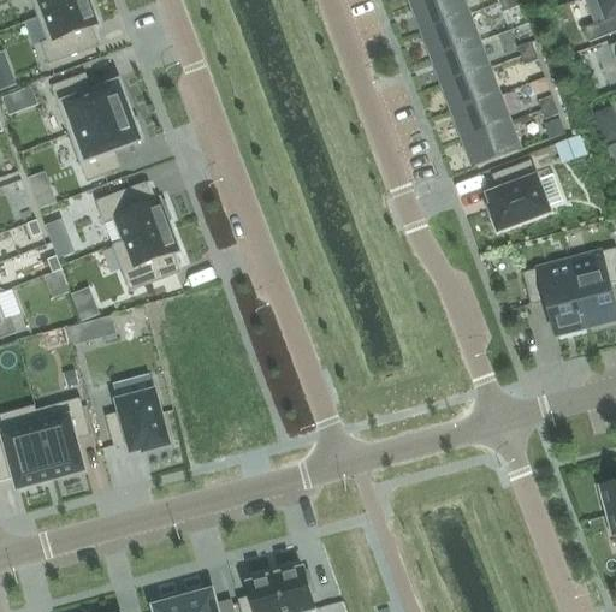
[(30,0),(37,16),(81,0),(30,0)]
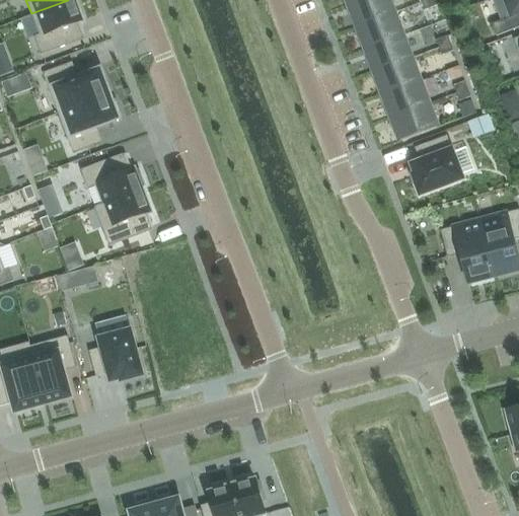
[(68,0),(31,13),(39,33),(33,35),(41,54),(83,38),(77,21),(82,19),(75,0),(68,0)]
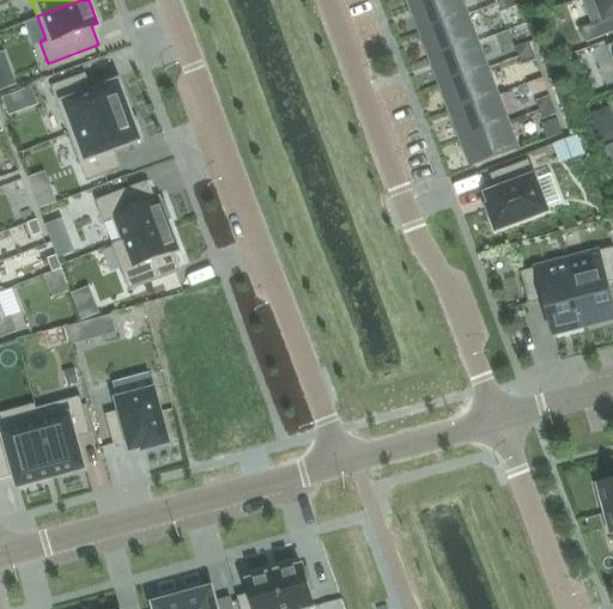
[(417,0),(411,2),(422,30),(465,13),(459,0),(417,0)]
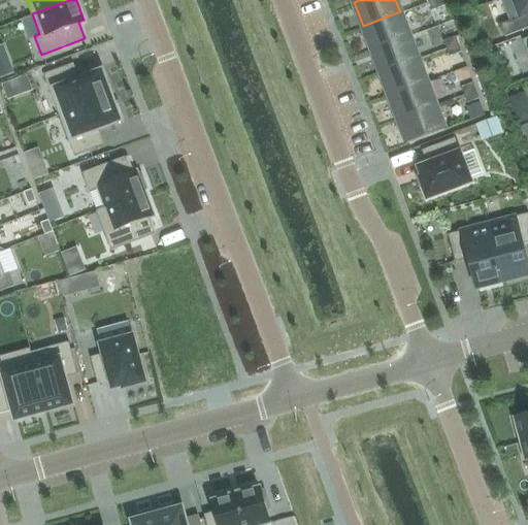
[(430,0),(428,1),(431,8),(443,4),(441,0),(430,0)]
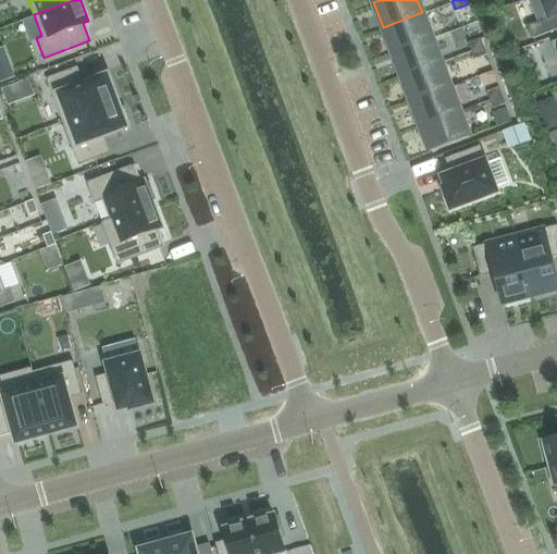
[(530,0),(537,21),(528,24),(532,37),(556,27),(556,0),(530,0)]
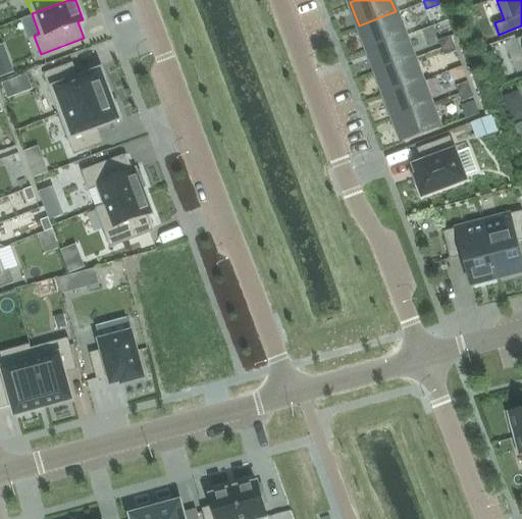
[(396,11),(359,26),(367,48),(405,34),(396,11)]
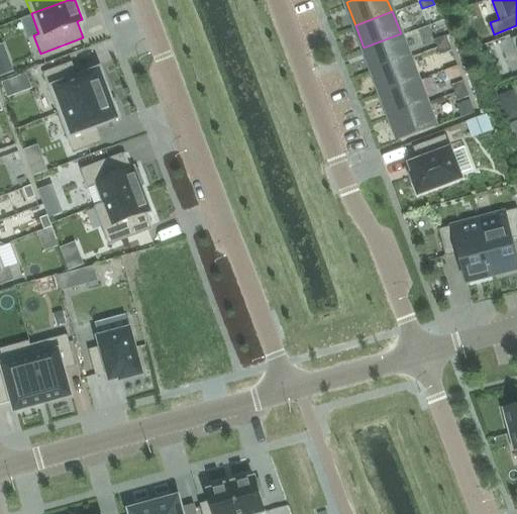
[(401,33),(364,47),(373,70),(409,57),(401,33)]
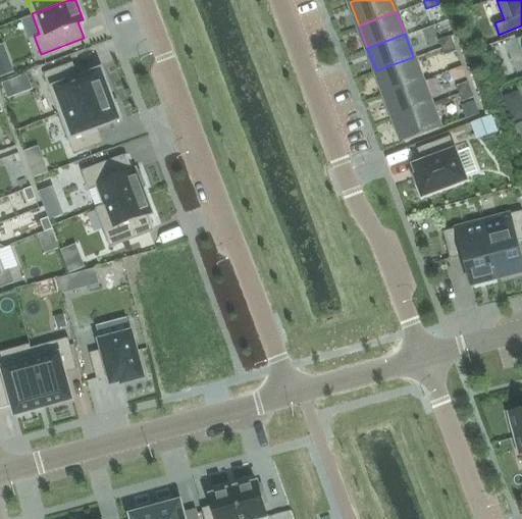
[(450,35),(437,39),(440,47),(453,42),(450,35)]
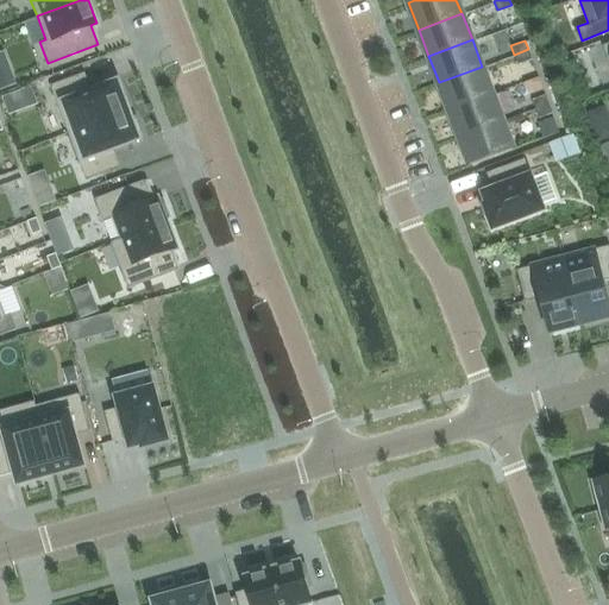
[(528,49),(514,55),(518,63),(532,58),(528,49)]
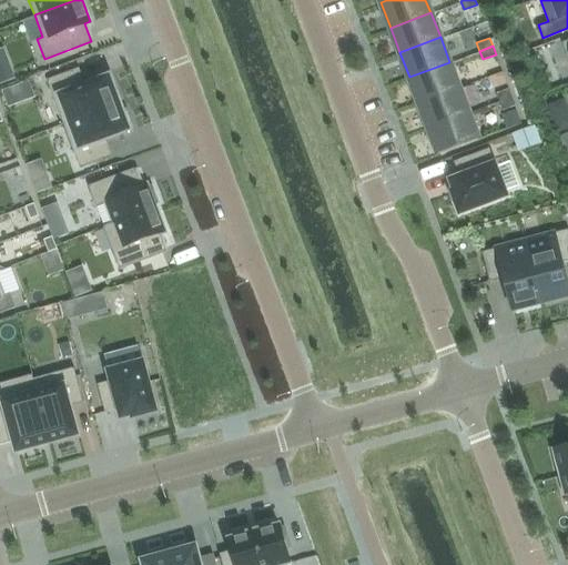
[(449,62),(409,77),(418,102),(459,87),(449,62)]
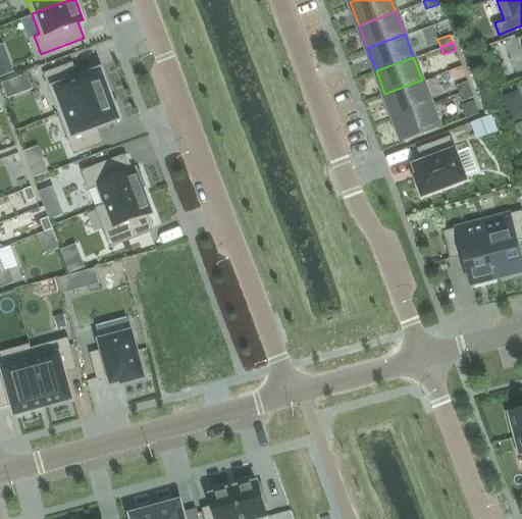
[(65,63),(43,72),(58,112),(110,93),(101,67),(71,79),(65,63)]
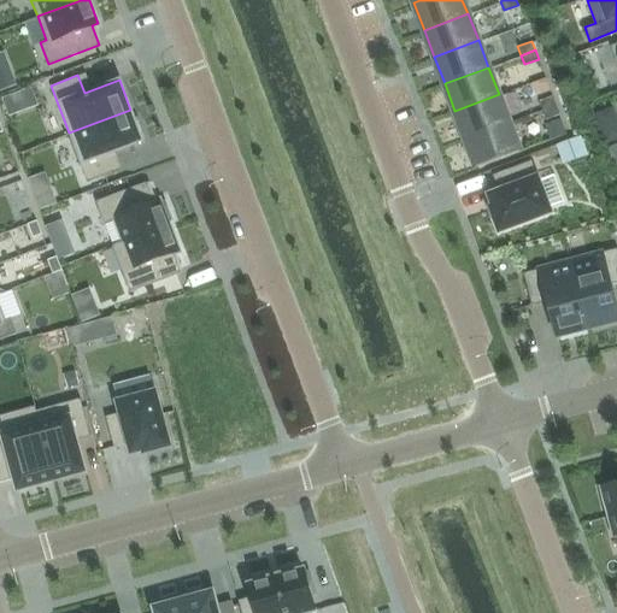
[(499,94),(454,111),(465,137),(509,122),(499,94)]
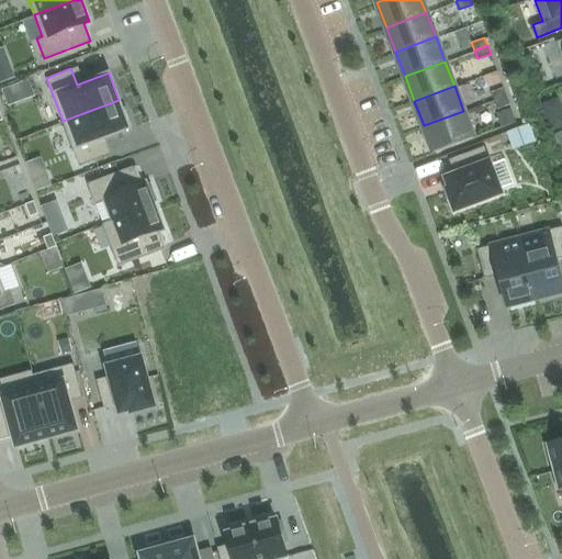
[(503,87),(490,91),(493,99),(506,94),(503,87)]
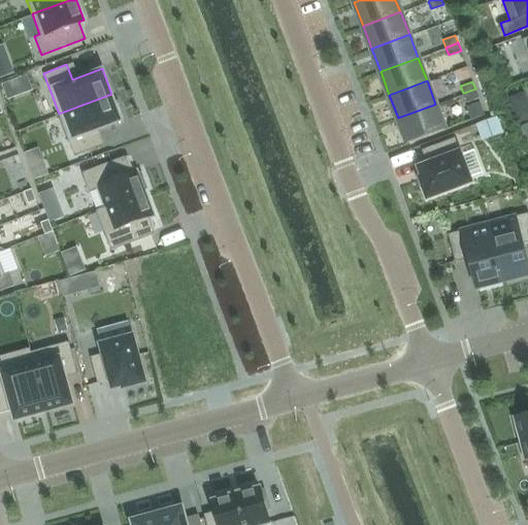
[(475,89),(463,93),(466,101),(479,97),(475,89)]
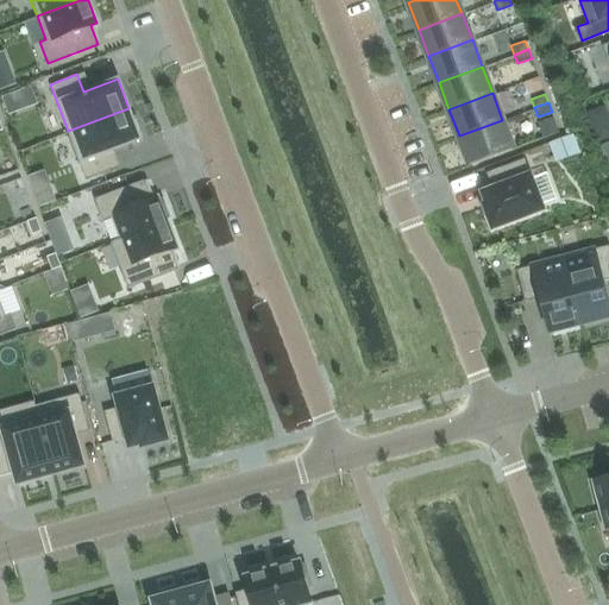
[(129,108),(68,131),(86,178),(112,169),(105,151),(139,138),(137,130),(142,128),(136,114),(131,115),(129,108)]
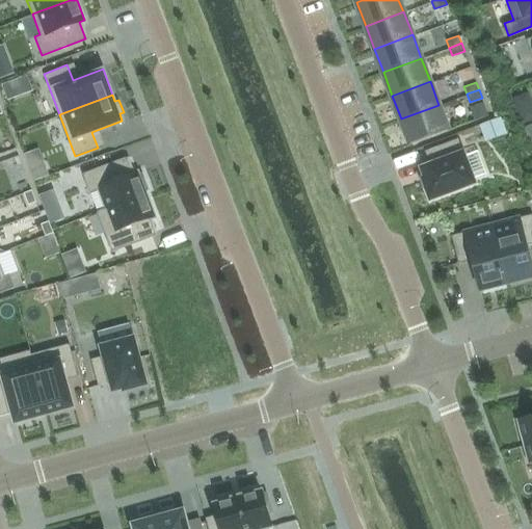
[(380,129),(397,123),(389,100),(371,106),(380,129)]
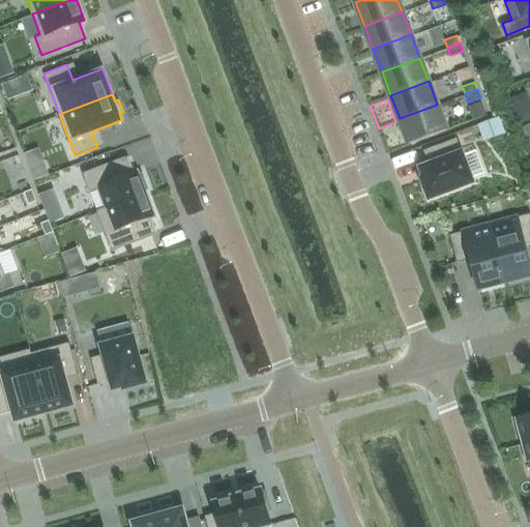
[(437,105),(400,118),(408,142),(446,127),(437,105)]
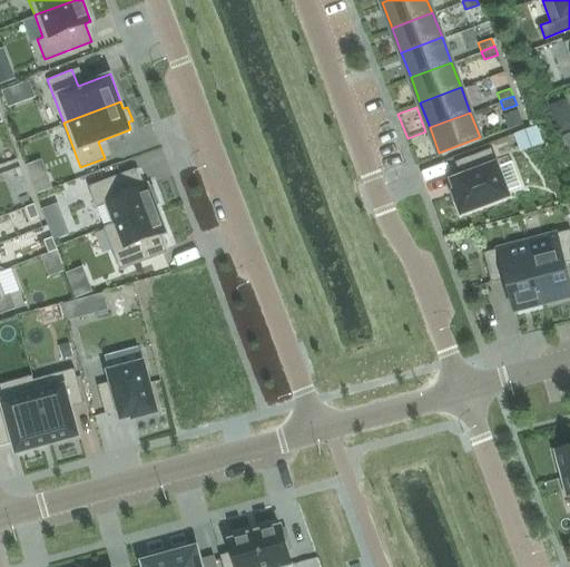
[(461,175),(451,179),(455,189),(453,191),(461,212),(507,194),(490,148),(457,162),(461,175)]
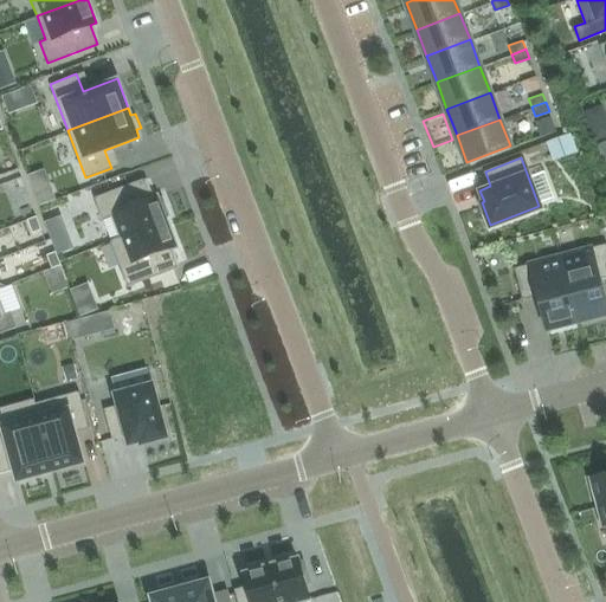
[(143,177),(94,196),(102,218),(113,214),(121,235),(121,237),(166,220),(163,215),(168,214),(161,198),(158,199),(156,194),(150,196),(143,177)]
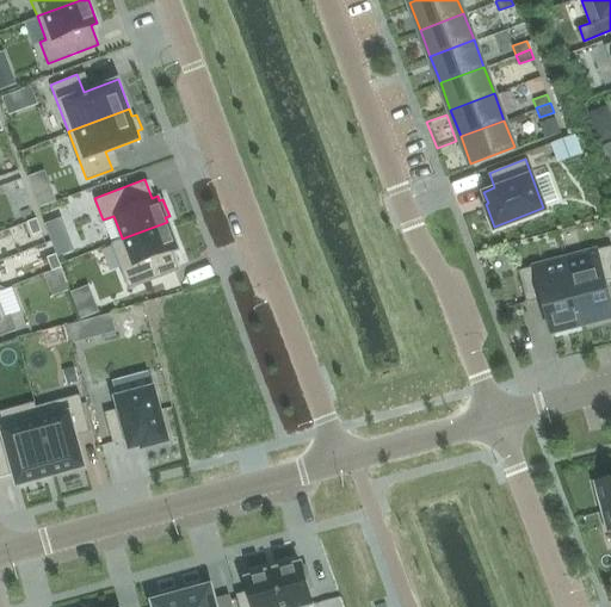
[(36,217),(26,220),(32,234),(41,230),(36,217)]
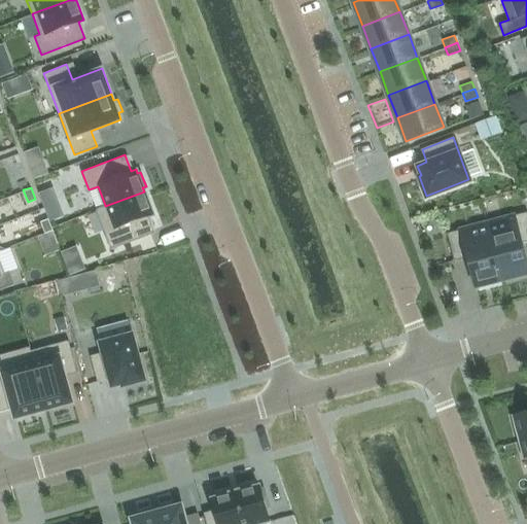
[(144,191),(105,206),(105,205),(96,209),(110,248),(153,232),(147,215),(152,213),(144,191)]
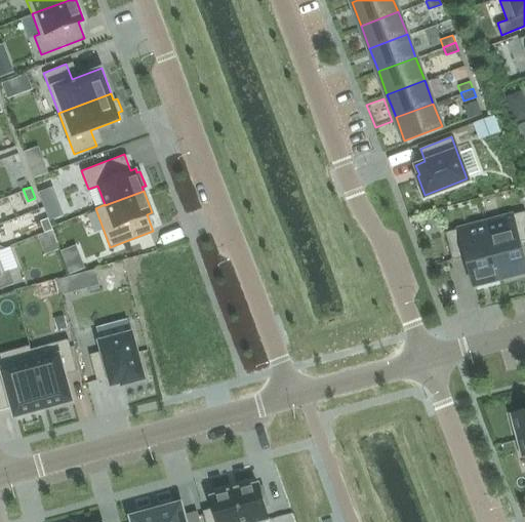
[(524,210),(485,221),(499,278),(524,271),(524,267),(518,241),(524,239),(524,210)]
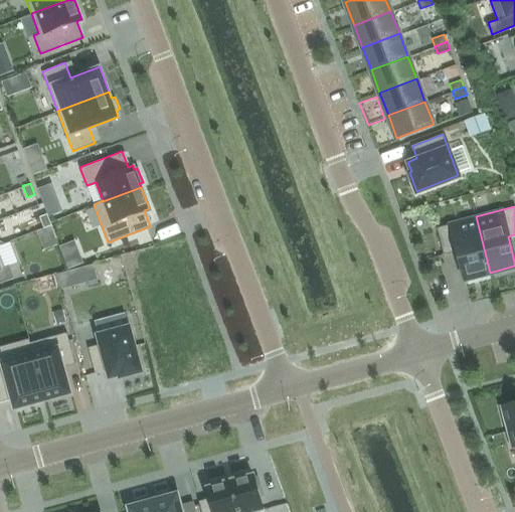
[(46,212),(39,215),(43,226),(51,224),(46,212)]
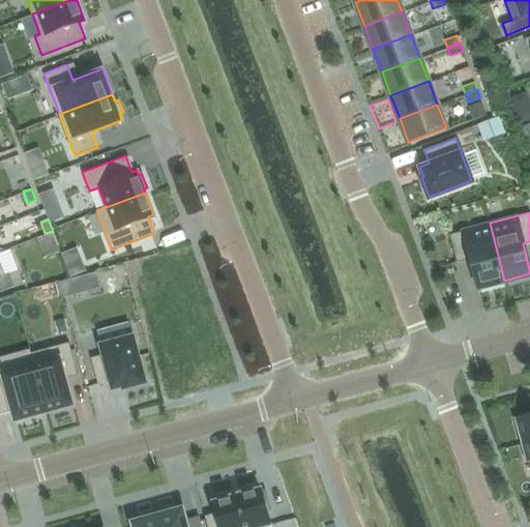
[(490,223),(449,233),(457,261),(470,257),(478,288),(504,281),(490,223)]
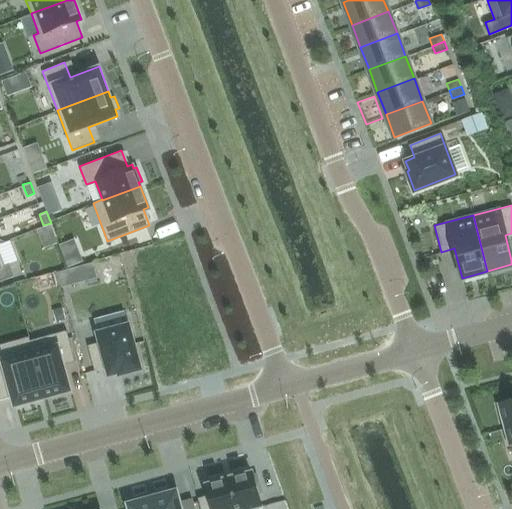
[(0,280),(13,275),(9,263),(4,264),(0,253),(0,280)]
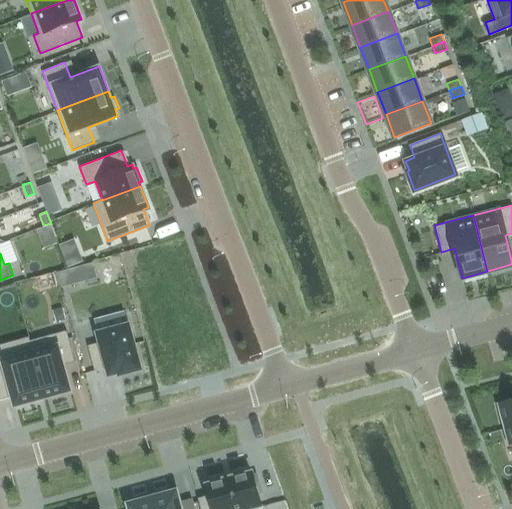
[(101,342),(88,345),(95,370),(107,366),(109,373),(119,370),(120,373),(139,367),(127,325),(98,333),(101,342)]
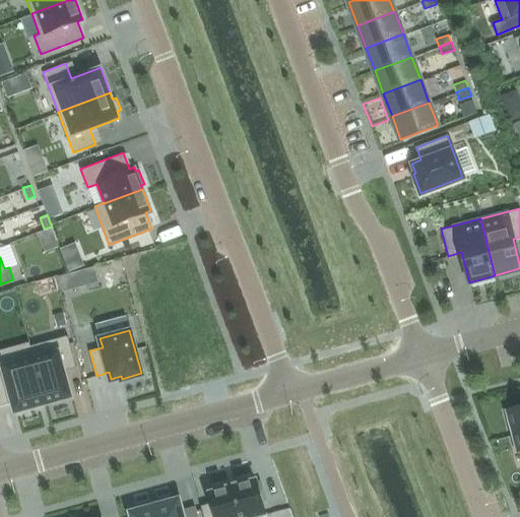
[(67,334),(29,344),(46,403),(71,396),(64,370),(76,367),(67,334)]
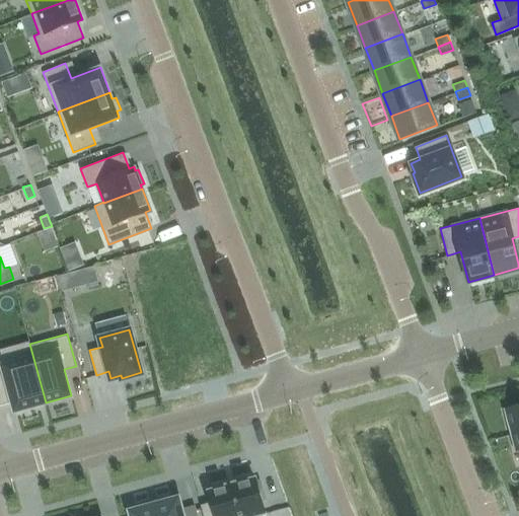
[(9,359),(0,361),(0,403),(11,401),(14,412),(46,402),(29,344),(7,351),(9,359)]
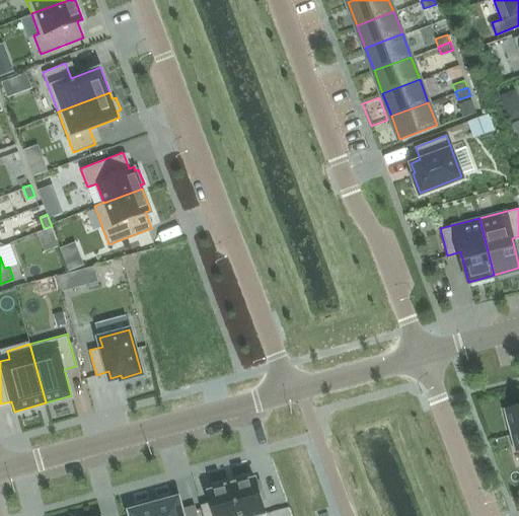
[(516,448),(518,447),(518,407),(506,410),(516,448)]
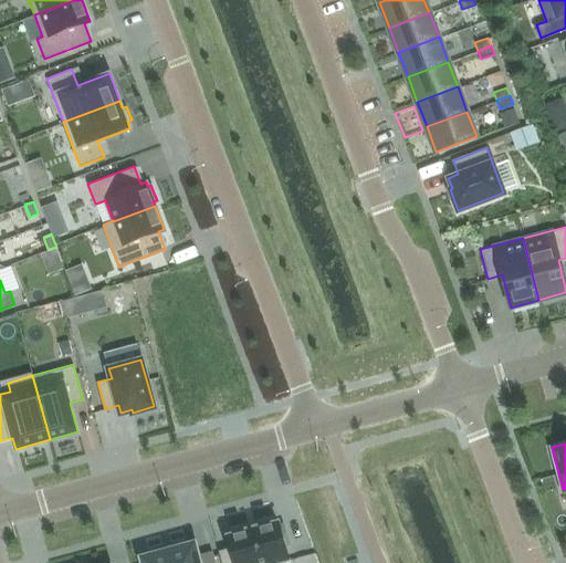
[(231,546),(218,550),(221,562),(273,562),(289,560),(284,544),(289,543),(283,523),(279,524),(278,521),(260,527),(259,525),(245,529),(247,530),(228,534),(231,546)]
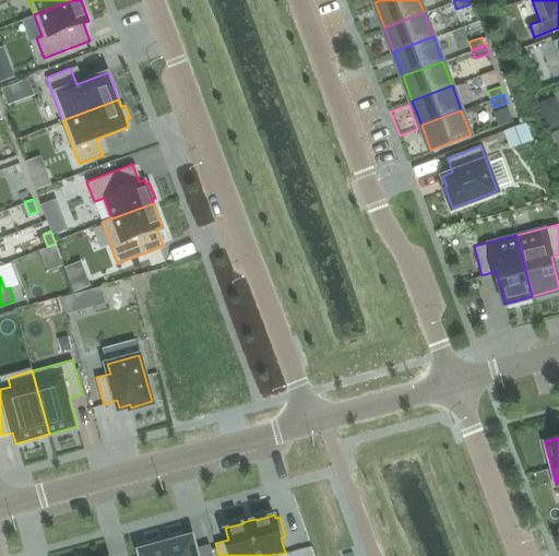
[(159,545),(141,551),(141,555),(212,555),(210,546),(194,549),(191,536),(171,542),(159,545)]
